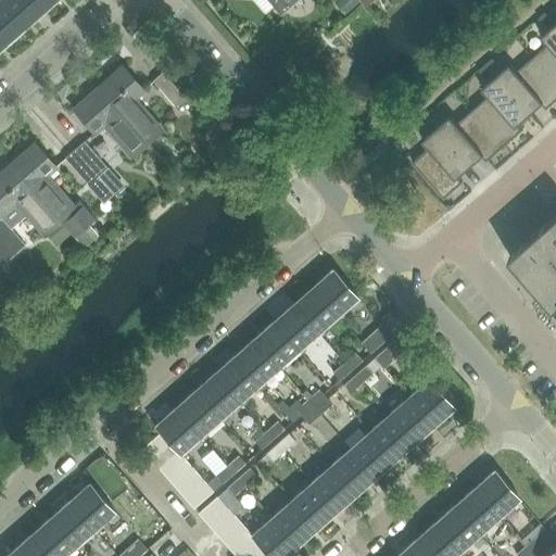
[(2,0),(0,2),(0,37),(4,42),(24,25),(2,0)]
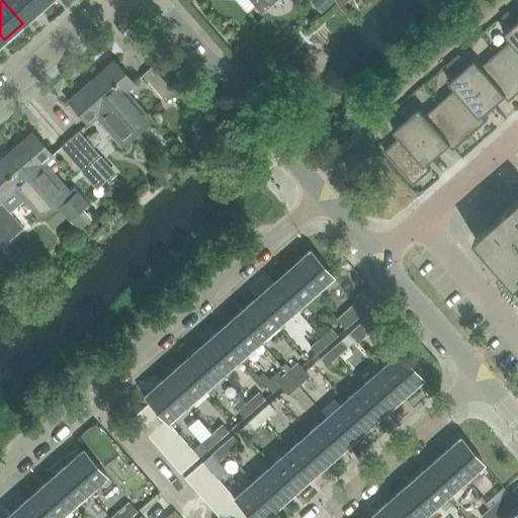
[(33,0),(2,0),(22,23),(40,7),(33,0)]
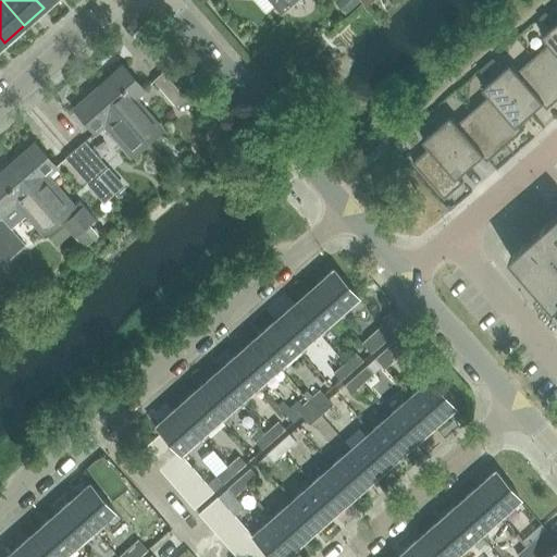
[(277,14),(293,0),(250,0),(263,15),(270,9),(272,8),(277,14)]
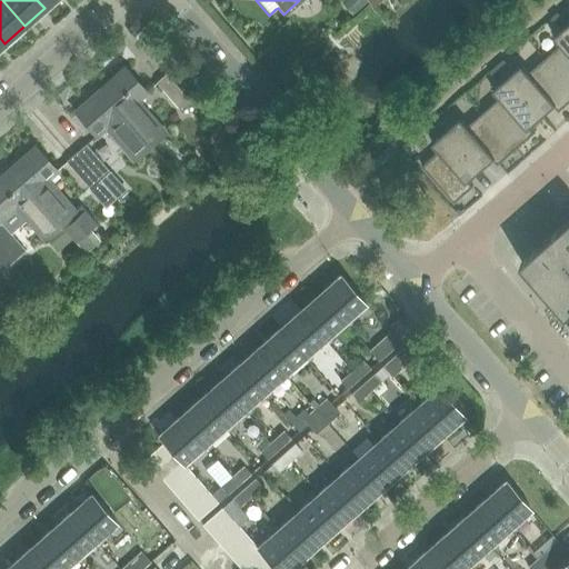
[(367,0),(346,0),(341,3),(352,16),(369,1),(367,0)]
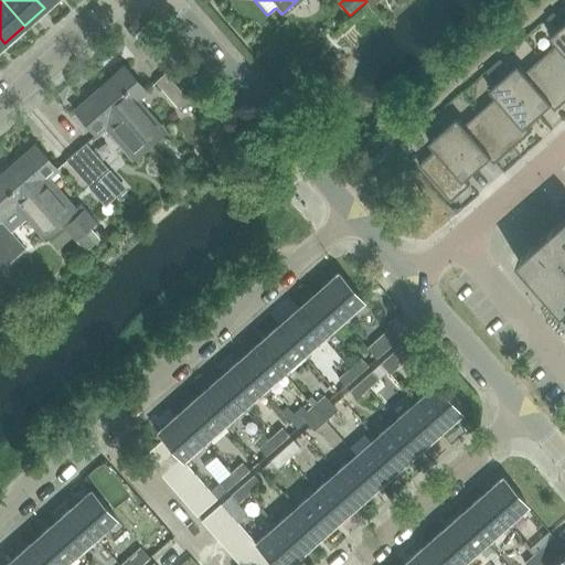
[(564,25),(564,24),(556,16),(548,22),(556,31),(551,36),(557,44),(541,59),(564,86),(564,25)]
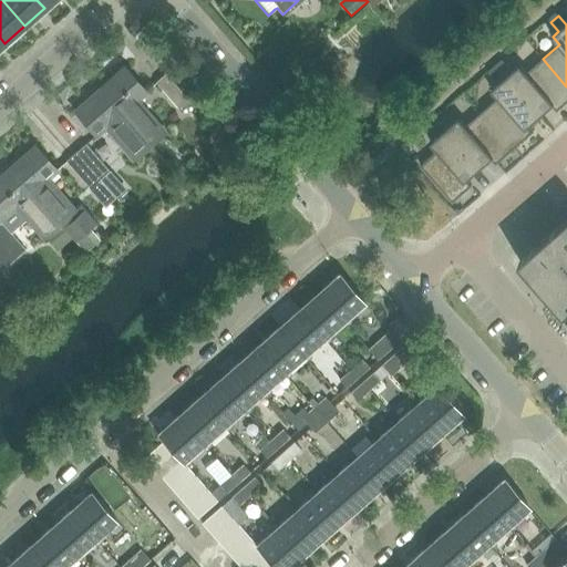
[(497,69),(537,114),(550,102),(557,111),(566,102),(566,86),(543,59),(525,74),(518,66),(512,72),(505,63),(497,69)]
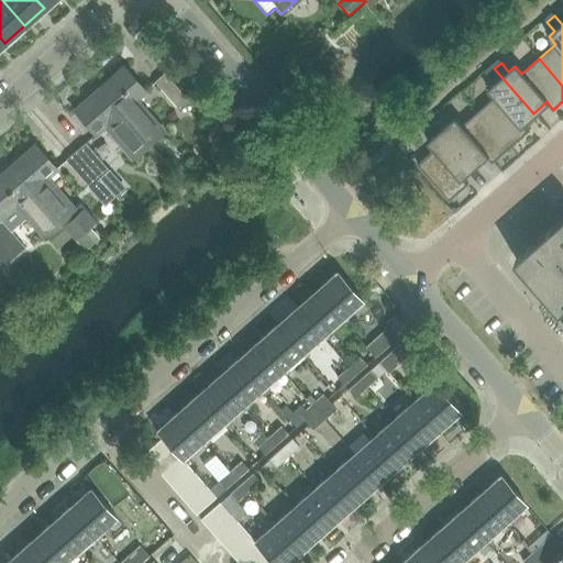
[(113,80),(101,91),(148,144),(164,131),(138,100),(146,91),(124,66),(111,78),(113,80)]
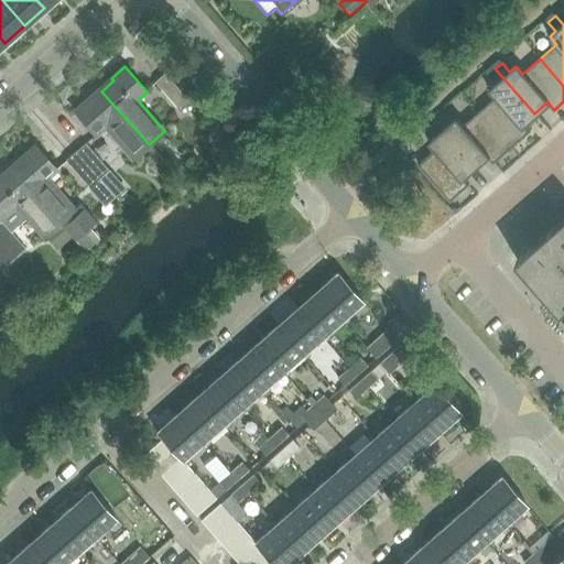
[(479,111),(511,148),(528,133),(521,125),(534,114),(495,68),(488,75),(496,84),(489,89),(496,97),(479,111)]
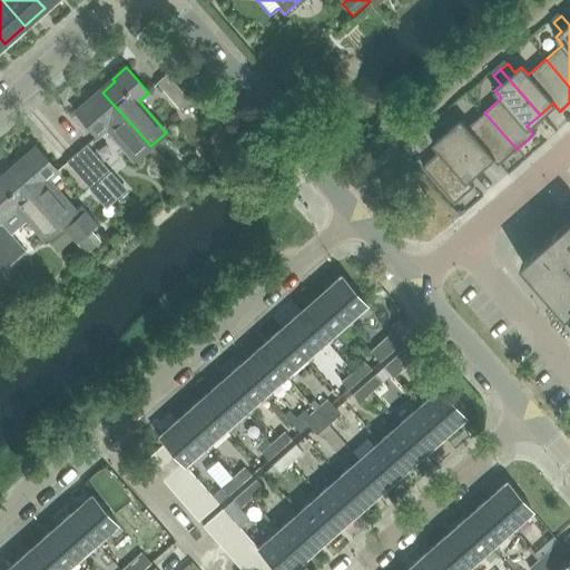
[(157,82),(180,109),(190,100),(167,74),(157,82)]
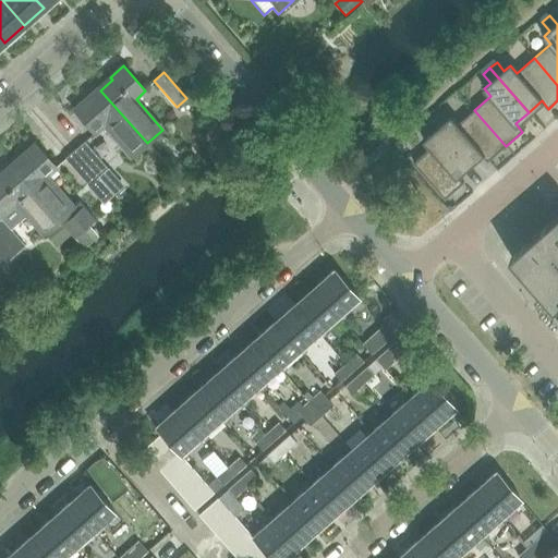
[(147,143),(100,91),(91,99),(87,96),(73,109),(96,134),(105,126),(132,157),(147,143)]
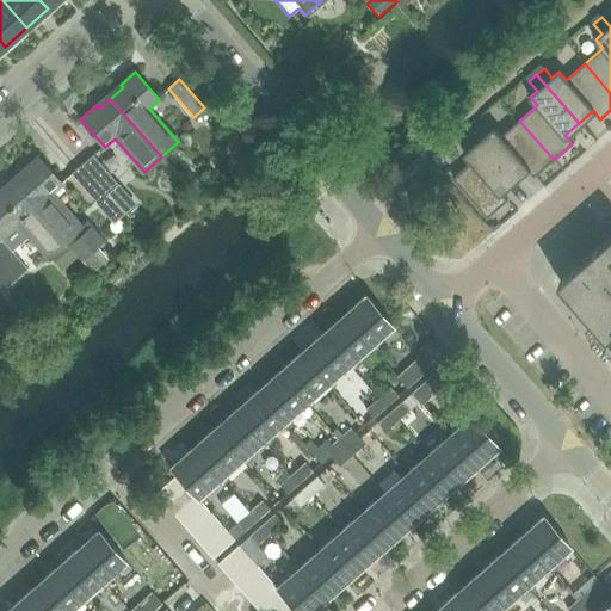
[(470,131),(479,141),(513,180),(528,167),(535,177),(554,160),(519,121),(500,137),(493,129),(487,134),(479,125),(470,131)]
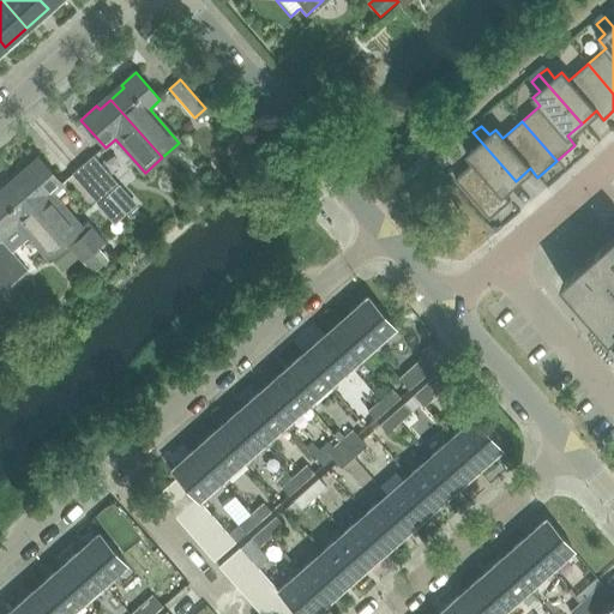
[(516,181),(481,142),(473,132),(465,139),(474,149),(467,155),(474,163),(456,179),(491,218),(509,203),(501,193),(516,181)]
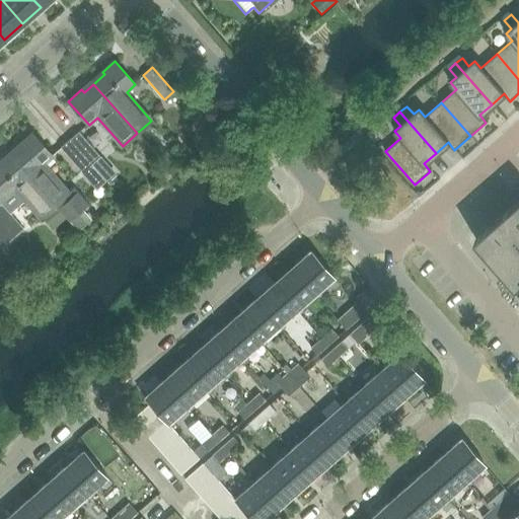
[(79,131),(70,139),(91,164),(100,156),(79,131)]
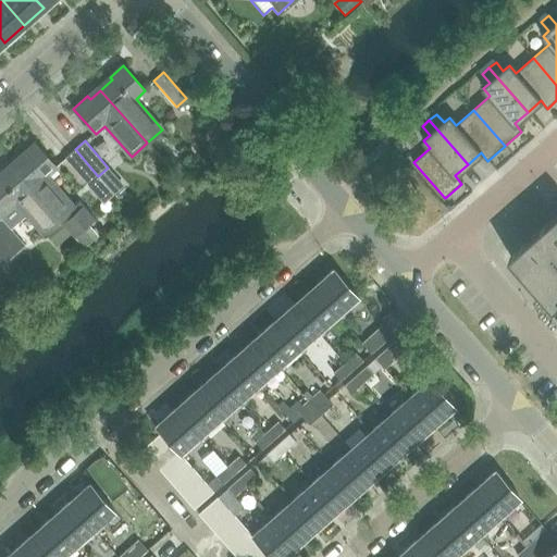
[(11,164),(10,164),(59,220),(61,222),(71,234),(74,237),(95,219),(82,205),(77,209),(48,175),(57,169),(35,143),(21,155),(23,158),(13,166),(11,164)]
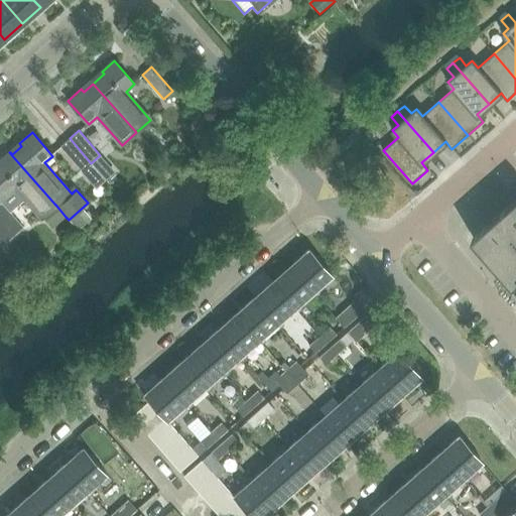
[(91,163),(70,138),(60,146),(82,170),(91,163)]
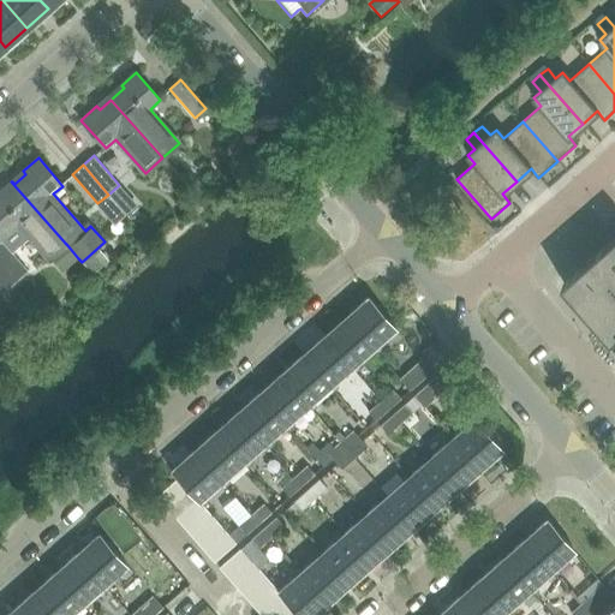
[(0,238),(0,267),(15,284),(29,270),(13,252),(30,237),(48,258),(65,243),(11,181),(0,191),(0,238)]
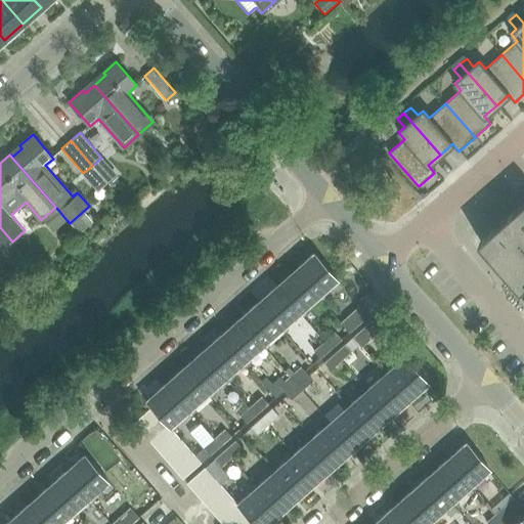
[(523,203),(480,242),(523,292),(523,203)]
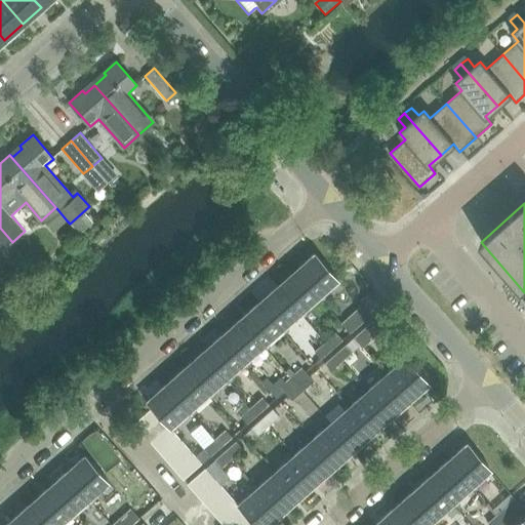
[(53,233),(67,220),(57,209),(44,221),(53,233)]
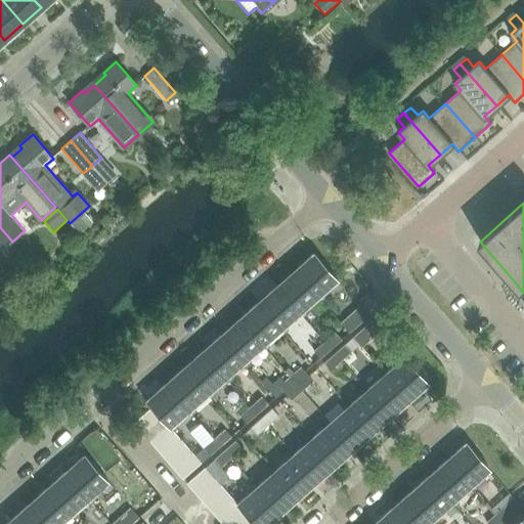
[(70,223),(77,231),(86,224),(79,215),(70,223)]
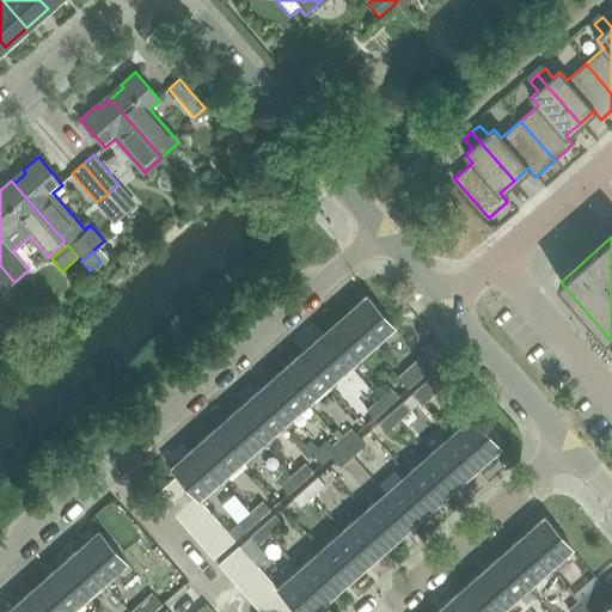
[(14,282),(0,265),(0,286),(4,291),(14,282)]
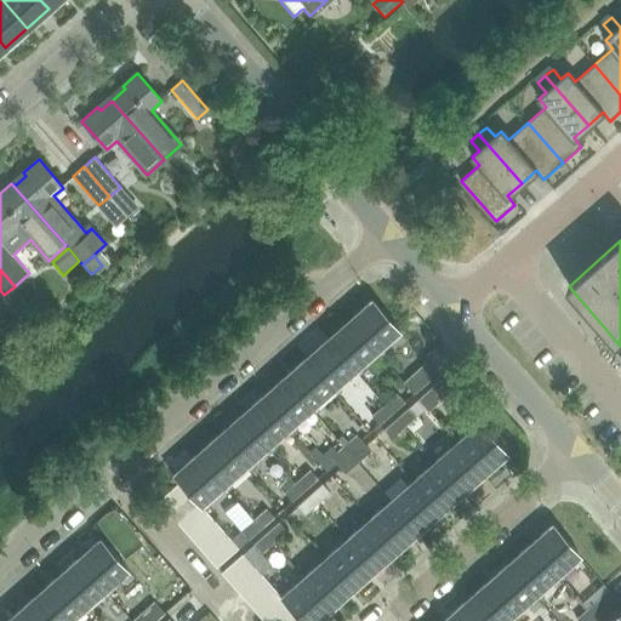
[(15,286),(4,295),(10,302),(20,292),(15,286)]
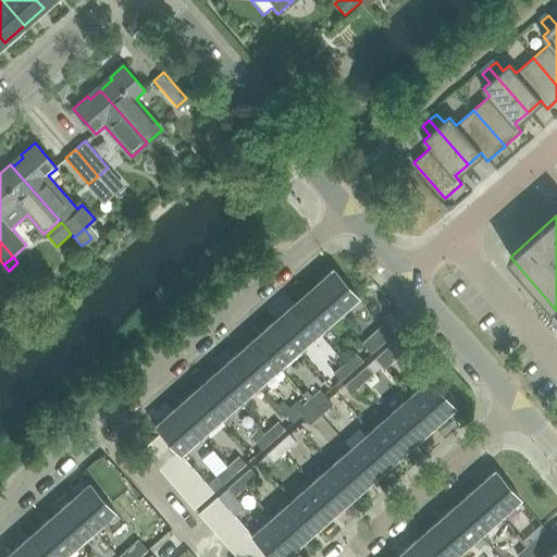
[(334,270),(313,288),(335,312),(356,295),(334,270)]
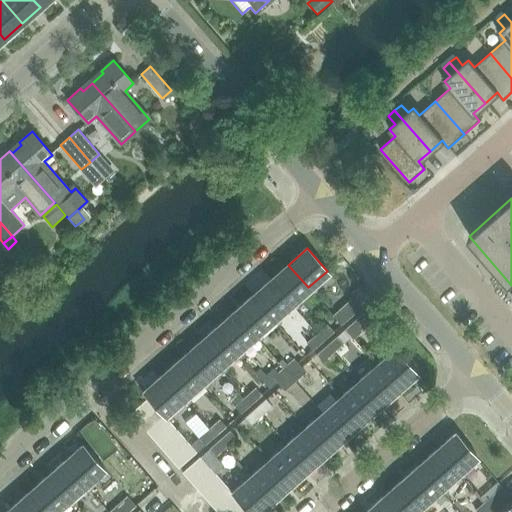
[(288,265),(270,281),(290,303),(308,287),(288,265)]
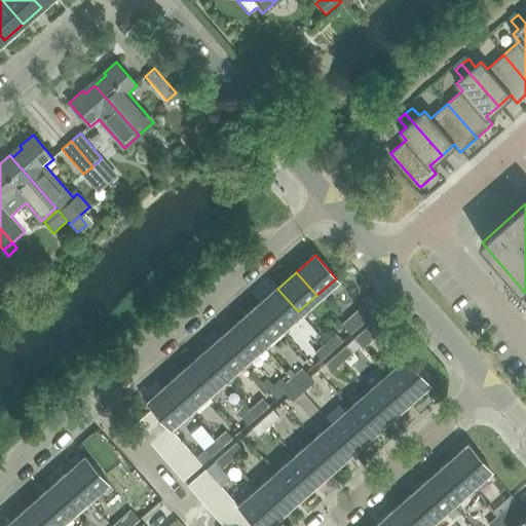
[(277,289),(260,304),(279,328),(298,311),(277,289)]
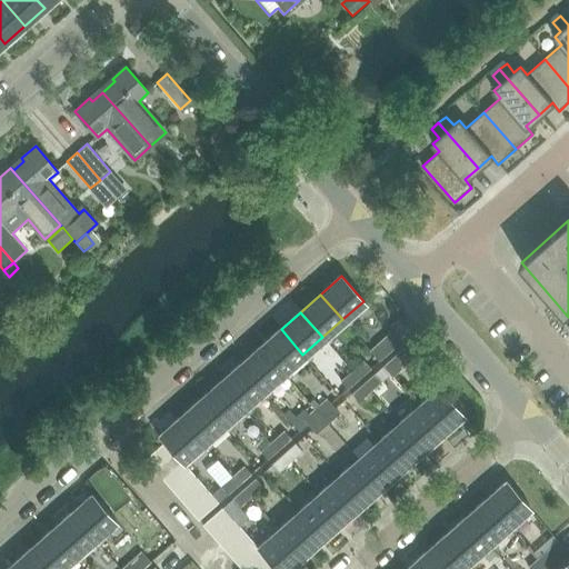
[(281,329),(261,347),(283,372),(302,355),(281,329)]
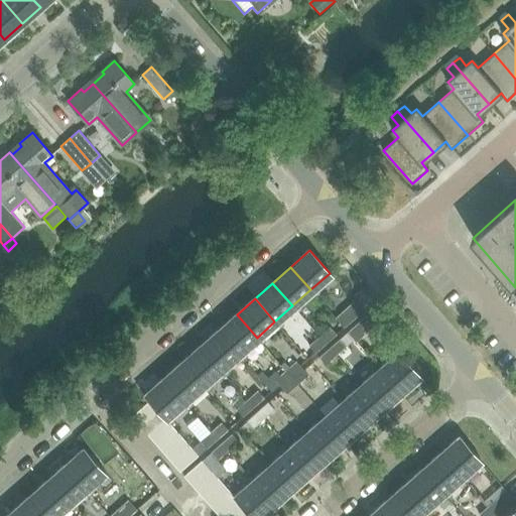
[(335,317),(343,327),(362,310),(354,300),(335,317)]
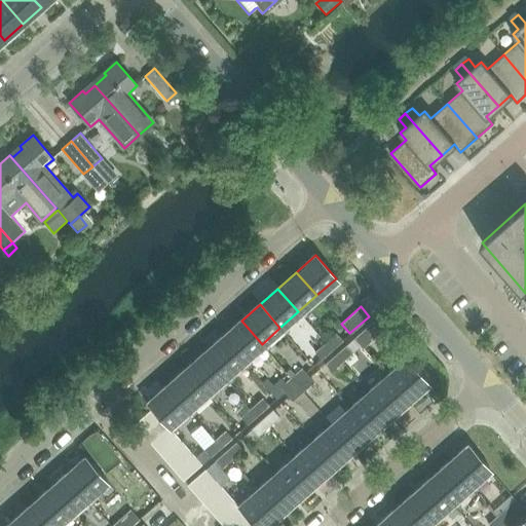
[(241,321),(223,337),(243,360),(262,344),(241,321)]
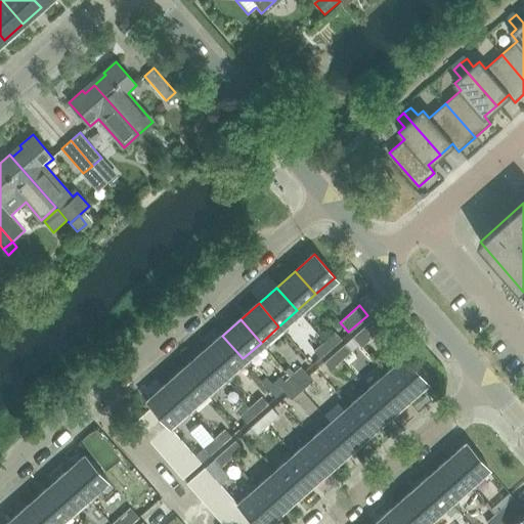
[(373,320),(353,337),(361,346),(381,330),(373,320)]
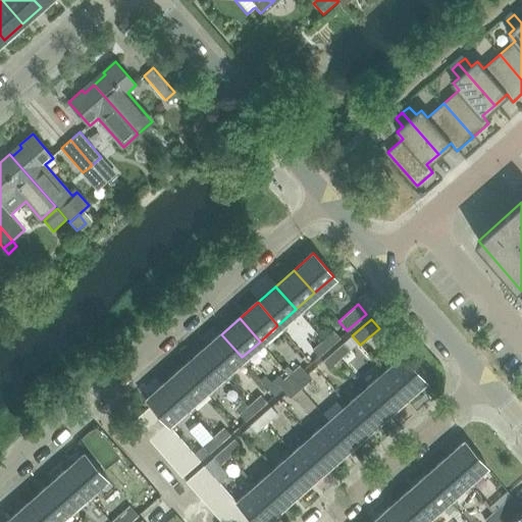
[(333,330),(322,340),(329,347),(340,337),(333,330)]
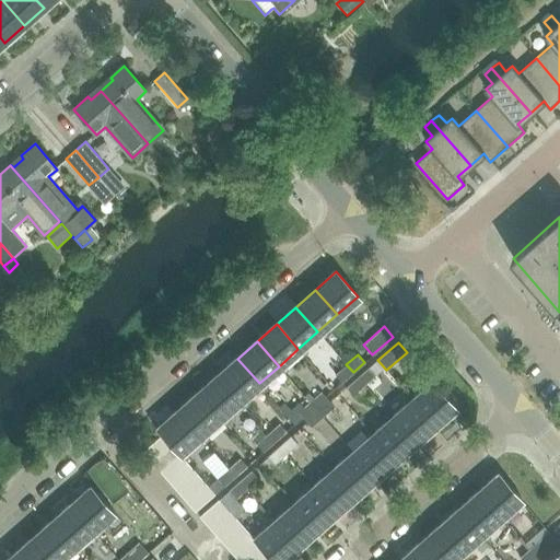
[(237,359),(218,376),(240,400),(259,383),(237,359)]
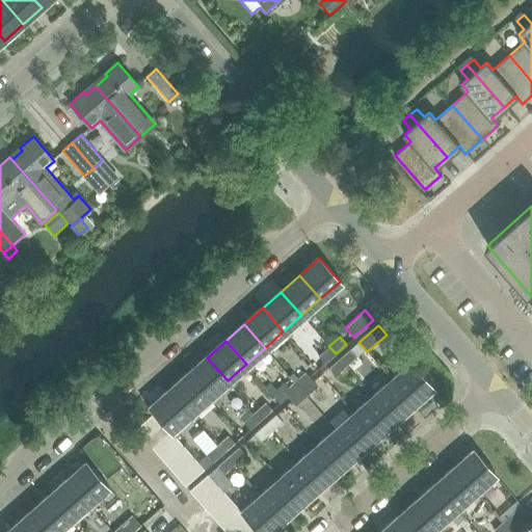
[(336,353),(328,346),(318,355),(324,363),(336,353)]
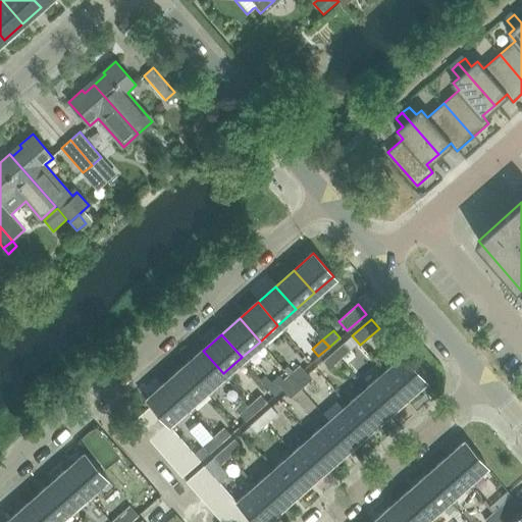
[(344,343),(333,352),(340,360),(351,350),(344,343)]
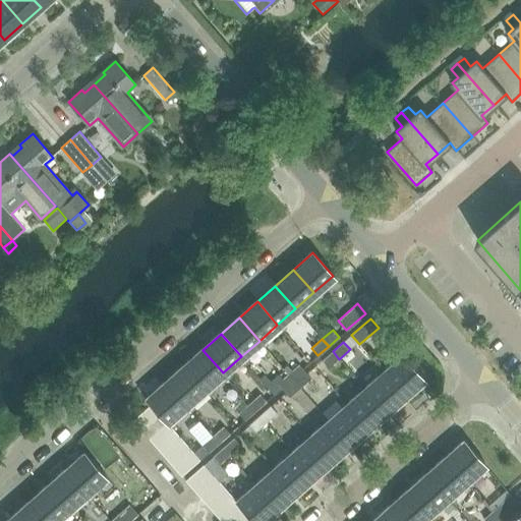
[(203,350),(184,366),(205,389),(223,372),(203,350)]
